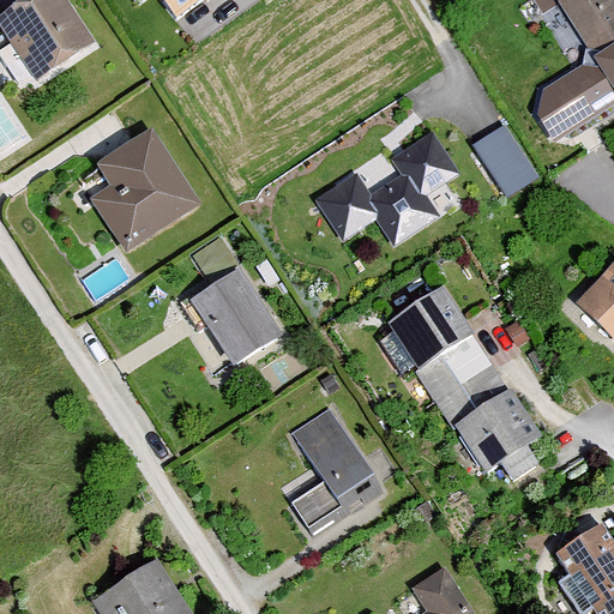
[(91,42),(64,0),(17,0),(0,11),(0,30),(32,80),(91,42)]
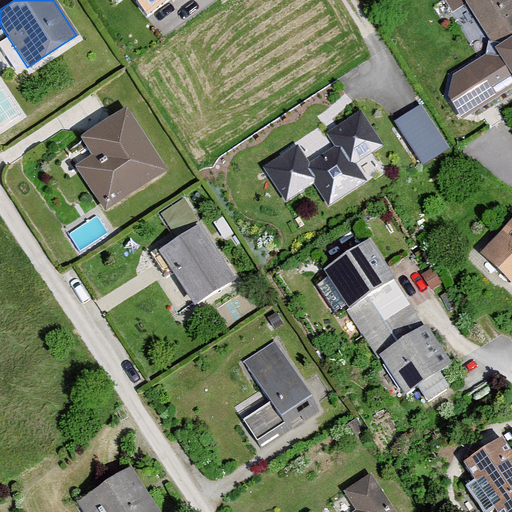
[(133,0),(147,17),(168,0),(133,0)]
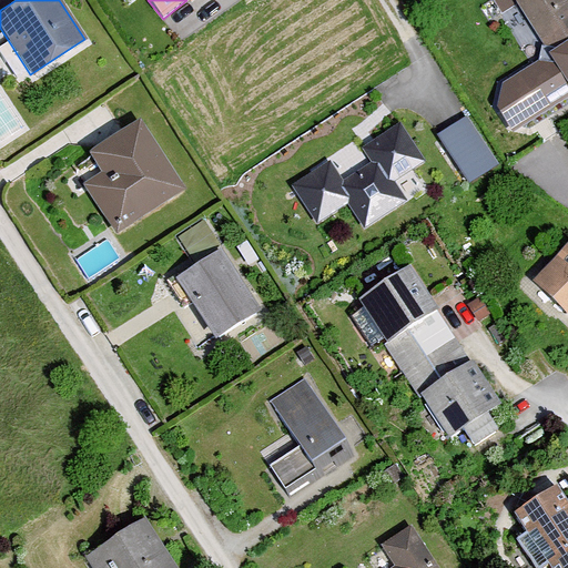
[(567,0),(513,0),(547,48),(539,62),(504,84),(497,113),(513,135),(567,98),(567,0)]
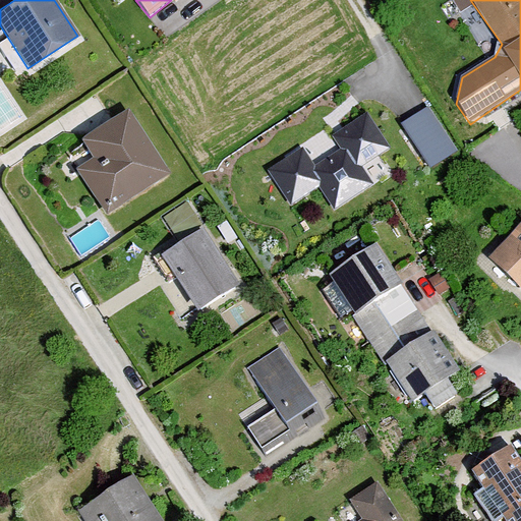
[(457,150),(427,105),(400,123),(429,168),(457,150)]
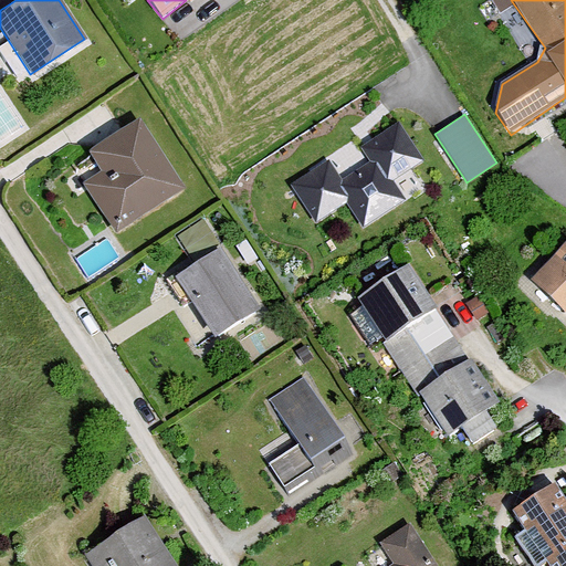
[(184,188),(137,116),(85,149),(98,170),(81,182),(113,233),(184,188)]
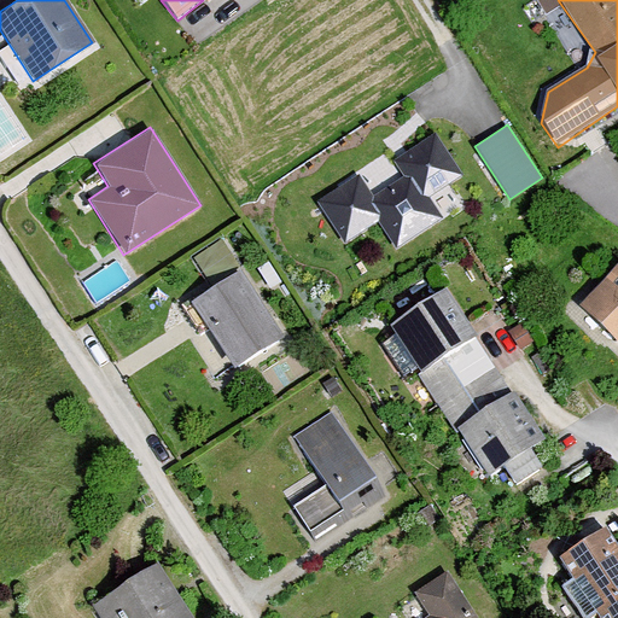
[(461,174),(435,133),(391,161),(402,176),(371,196),(357,174),(315,200),(343,243),(377,221),(395,248),(442,217),(427,196),(461,174)]
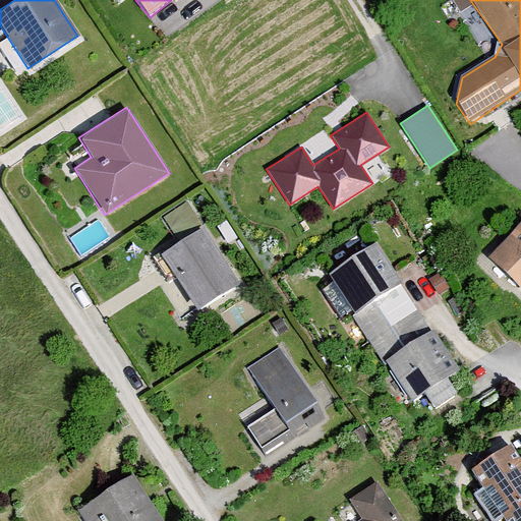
[(520,221),(486,255),(520,289),(520,221)]
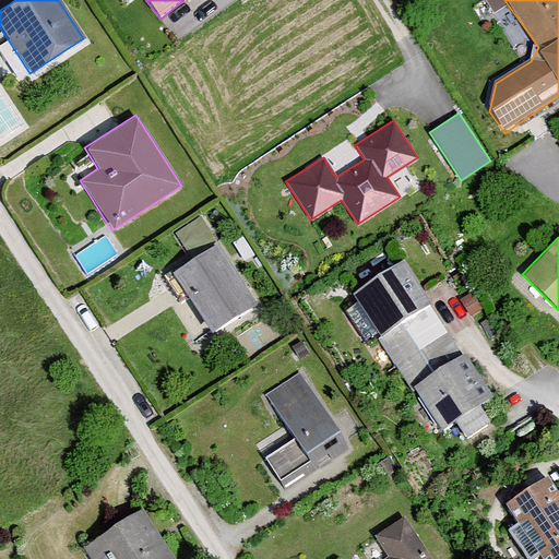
[(254,304),(215,244),(170,273),(209,333),(254,304)]
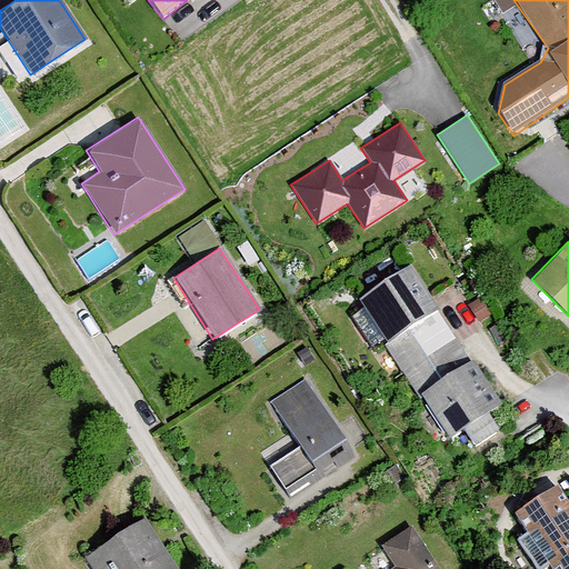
[(501,403),(409,265),(357,299),(449,438),(461,429),(473,447),(497,431),(485,413),(501,403)]
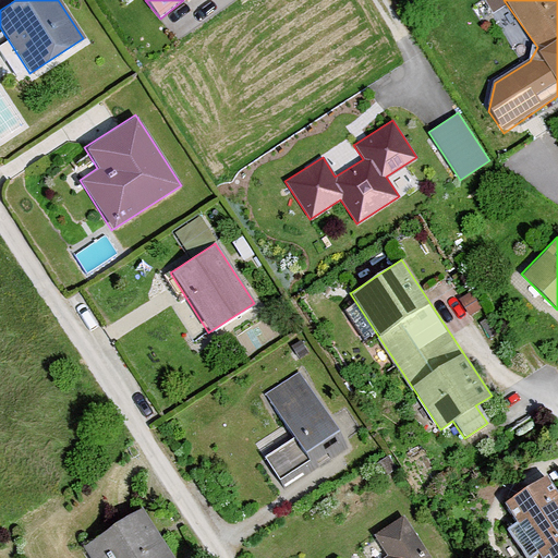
[(337,431),(299,372),(265,393),(293,437),(303,453),(337,431)]
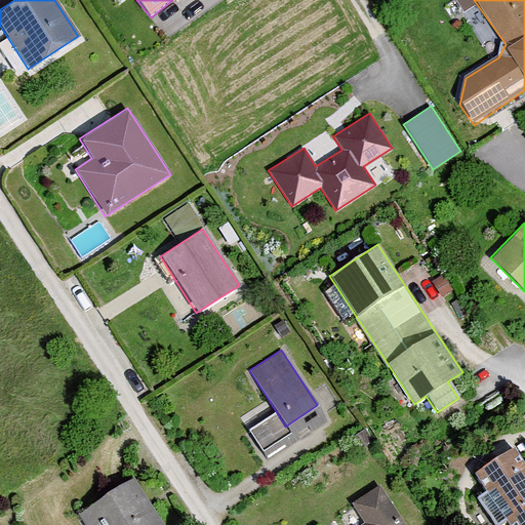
[(285,427),(276,411),(247,430),(261,451),(289,433),(285,427)]
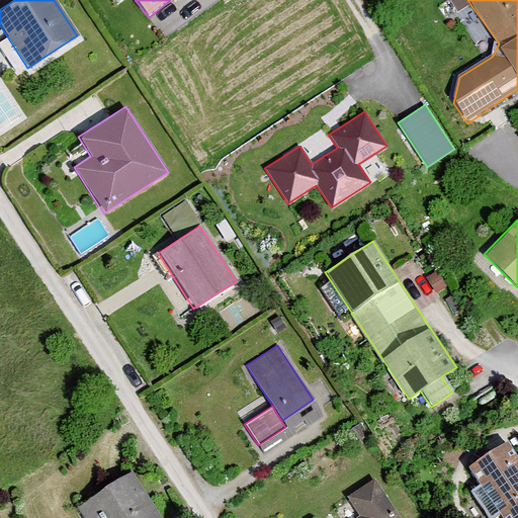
[(517,517),(517,458),(517,459),(507,442),(467,467),(479,485),(470,491),(488,517),(492,517),(498,514),(500,517),(517,517)]
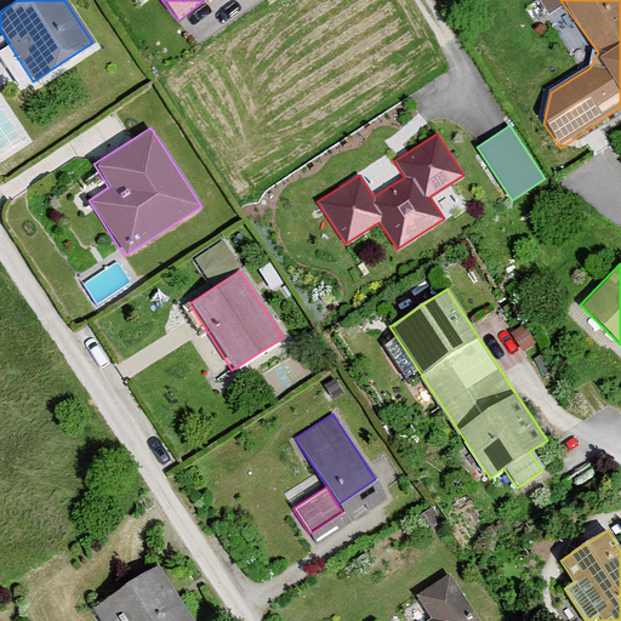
[(192,620),(157,565),(91,608),(98,620),(192,620)]
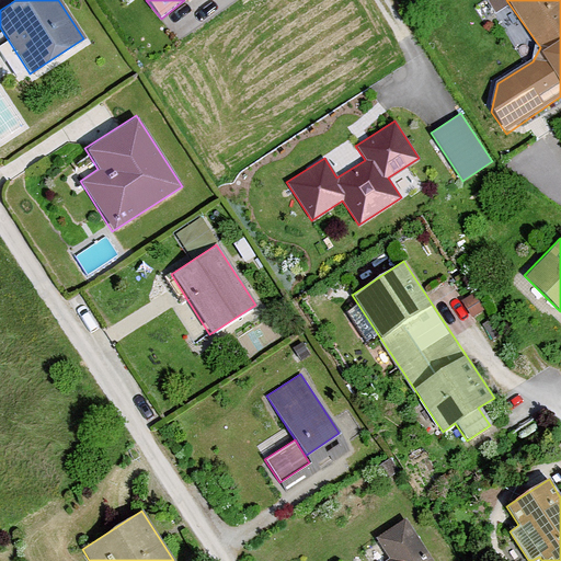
[(433,560),(405,517),(374,538),(387,559),(382,560),(433,560)]
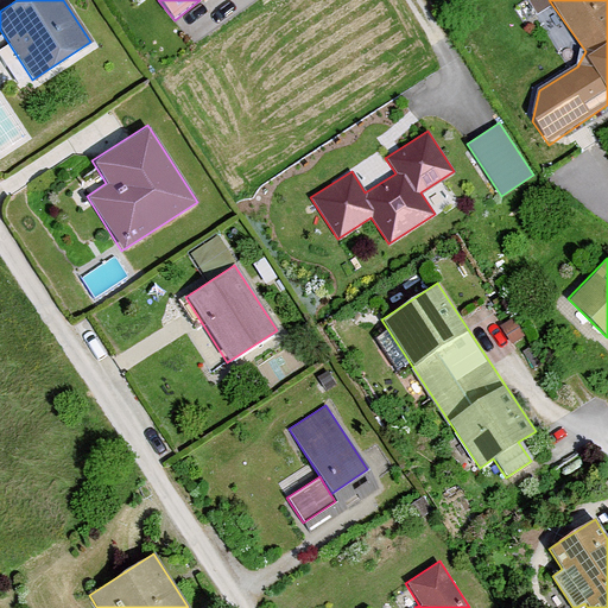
All buildings are outlined.
